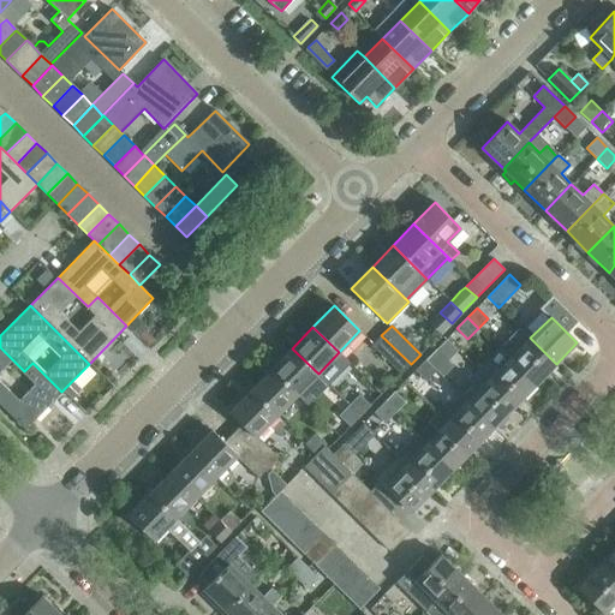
[(536,384),(556,364),(530,338),(530,339),(519,328),(499,350),(509,359),(536,384)]
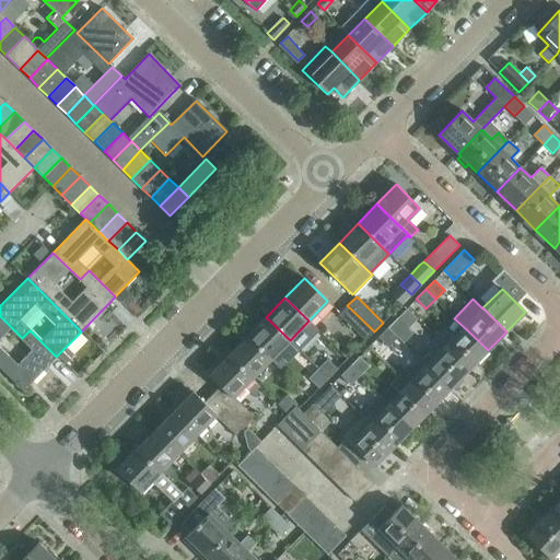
[(365,341),(374,331),(347,305),(338,315),(365,341)]
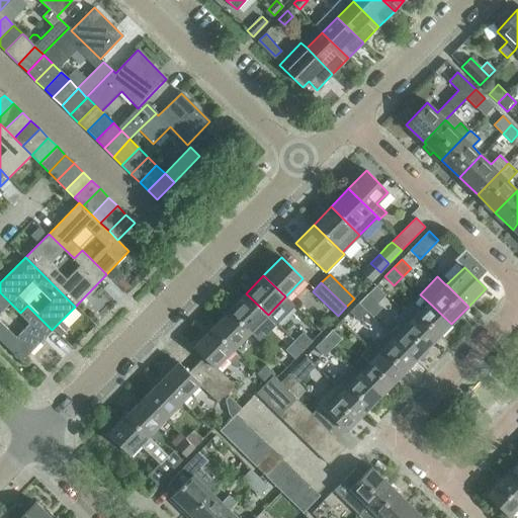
[(0,340),(21,361),(52,330),(27,306),(20,313),(0,292),(0,340)]
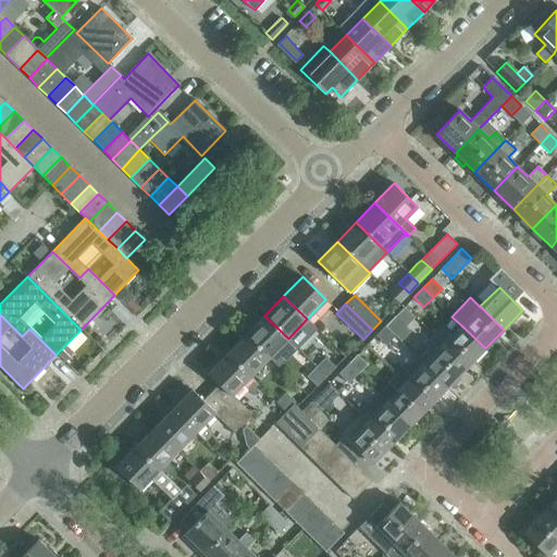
[(269,358),(288,338),(264,316),(246,335),(269,358)]
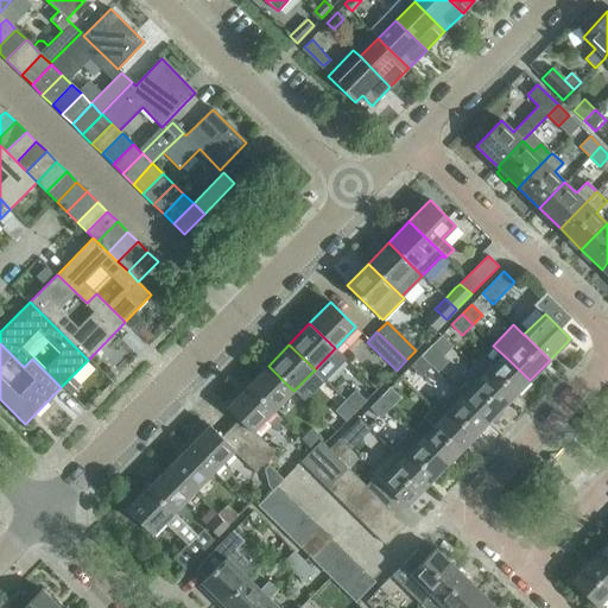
[(431,367),(442,356),(431,346),(420,356),(431,367)]
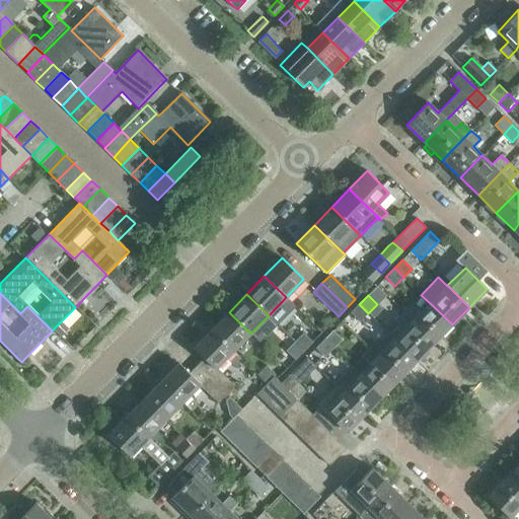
[(403,312),(434,343),(452,324),(430,303),(421,313),(412,304),(403,312)]
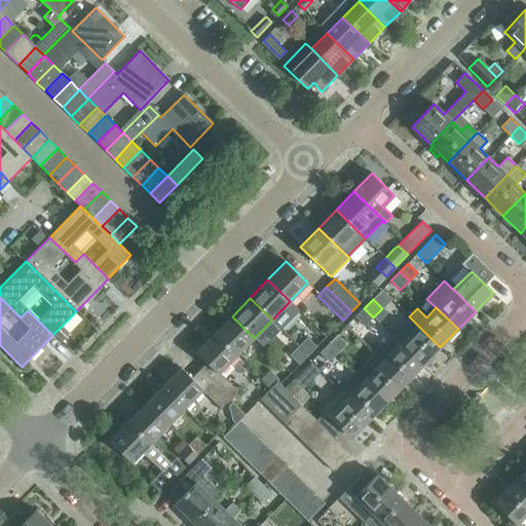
[(365,326),(373,317),(364,308),(354,316),(365,326)]
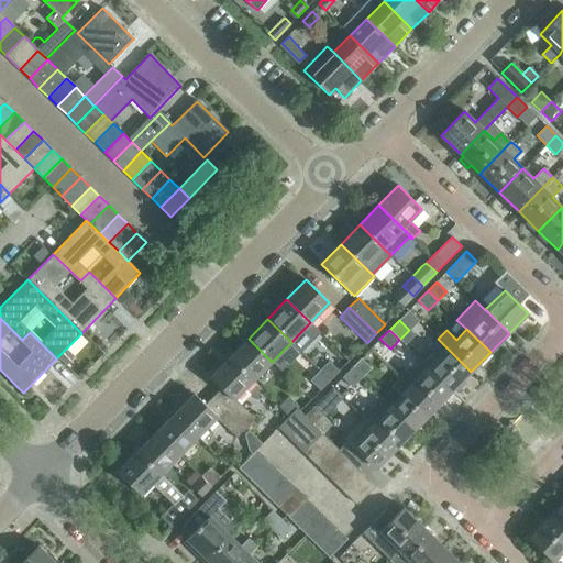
[(249,339),(229,357),(253,381),(272,362),(249,339)]
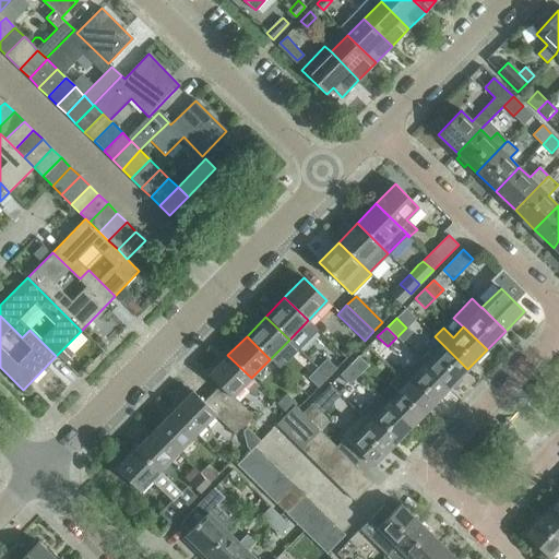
[(449,389),(467,369),(435,336),(426,346),(431,352),(421,361),(449,389)]
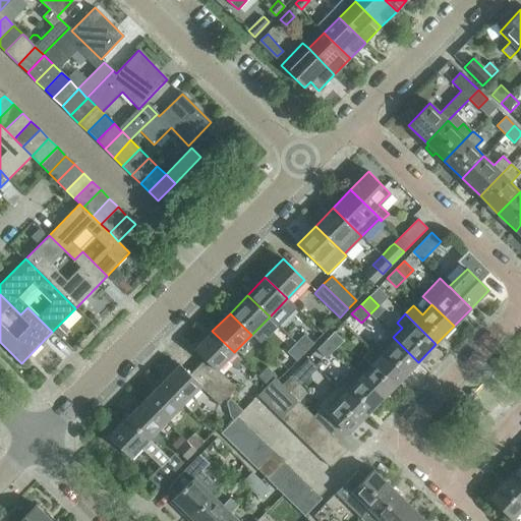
[(61,323),(55,330),(61,337),(68,330),(61,323)]
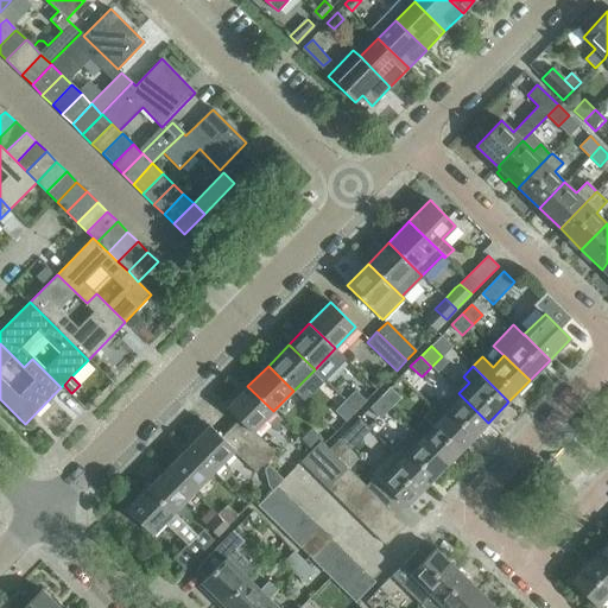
[(266,462),(277,451),(254,430),(265,420),(274,430),(283,422),(273,411),(247,386),(240,393),(236,391),(225,403),(228,406),(227,407),(240,420),(232,429),(266,462)]
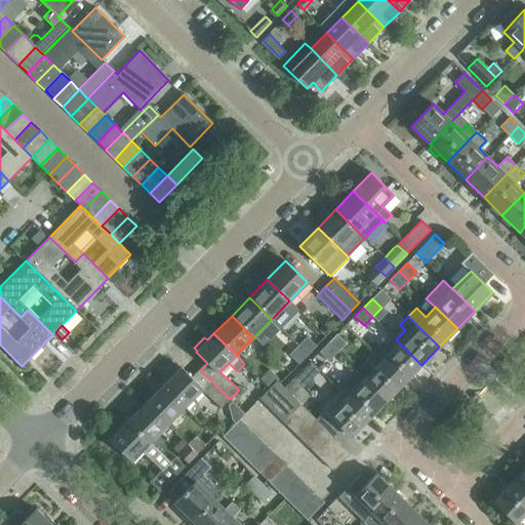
[(336,353),(346,344),(336,334),(327,344),(336,353)]
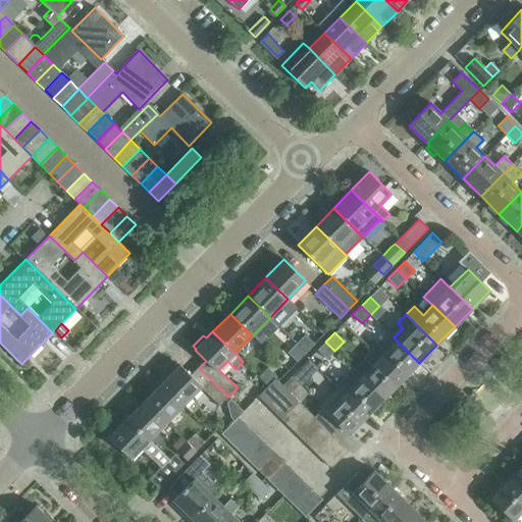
[(306,353),(314,345),(305,335),(297,344),(306,353)]
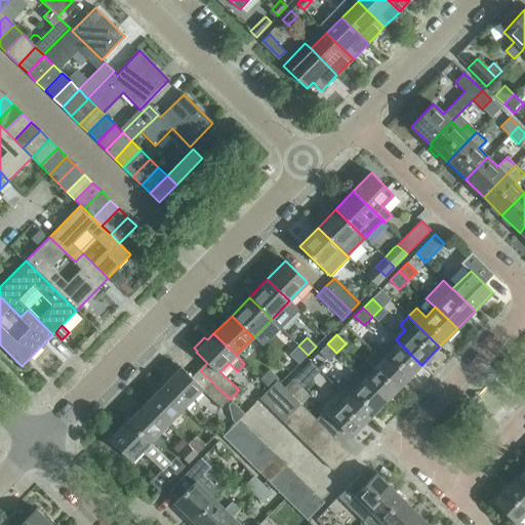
[(404,384),(421,365),(396,339),(387,349),(382,345),(374,354),(404,384)]
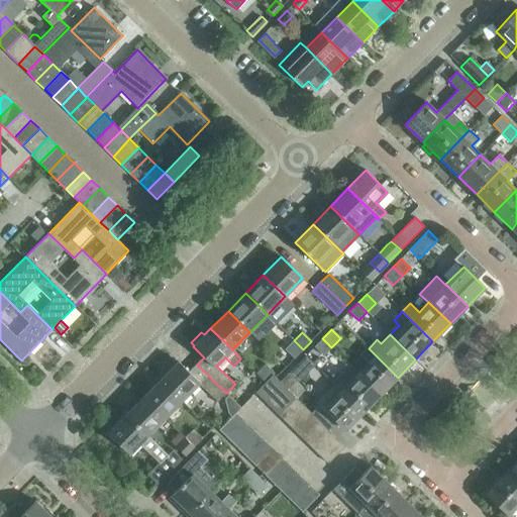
[(323,356),(331,347),(322,338),(314,347),(323,356)]
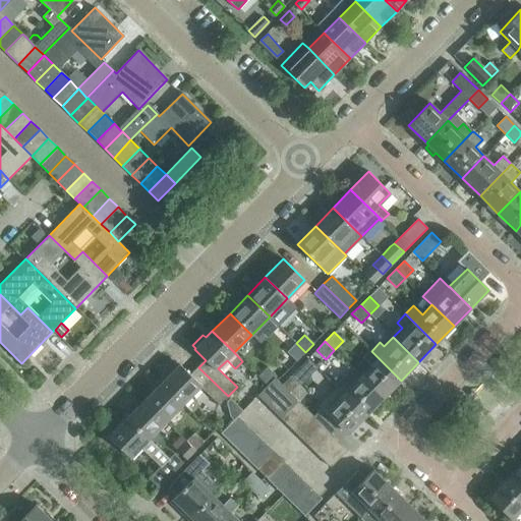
[(296,361),(305,352),(296,343),(287,352),(296,361)]
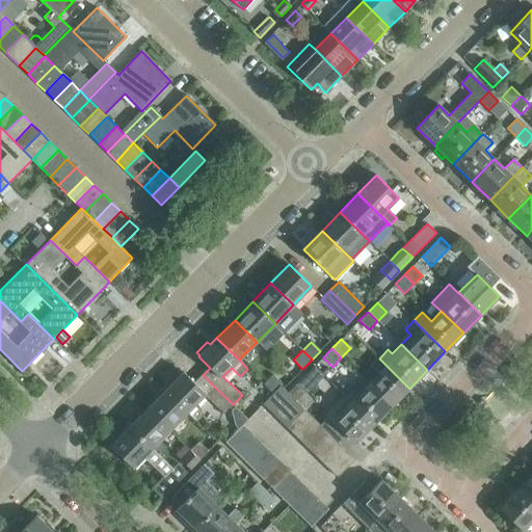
[(379,373),(369,383),(369,384),(391,406),(409,389),(379,358),(372,366),(379,373)]
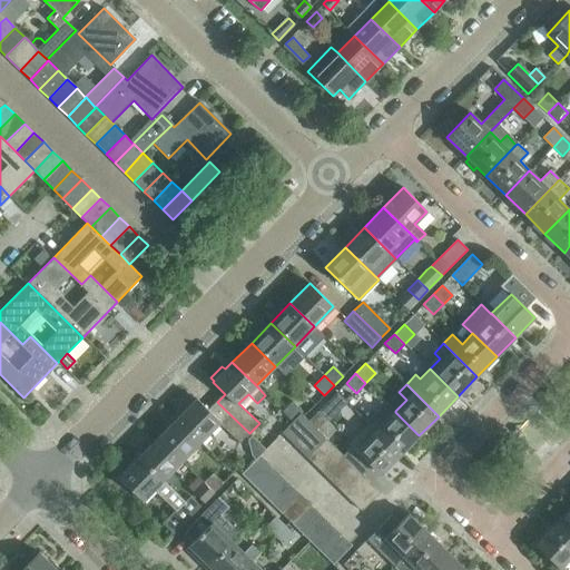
[(219,423),(228,433),(239,443),(249,433),(217,402),(209,411),(196,399),(195,400),(193,396),(180,409),(184,412),(177,419),(200,442),(210,451),(218,443),(208,434),(219,423)]
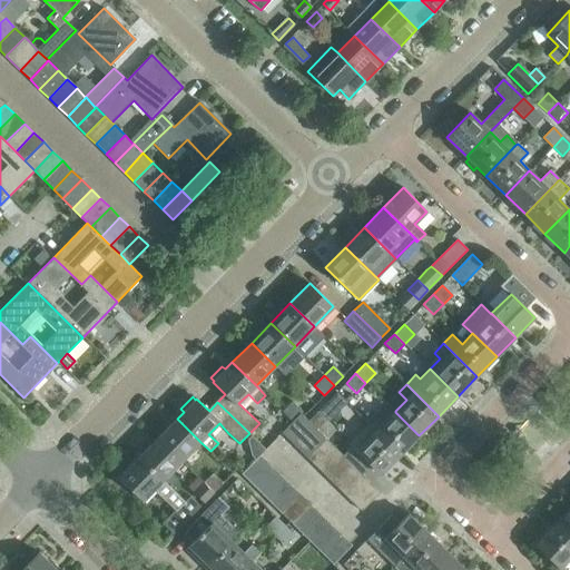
[(293,422),(301,414),(302,412),(292,402),(283,412),(293,422)]
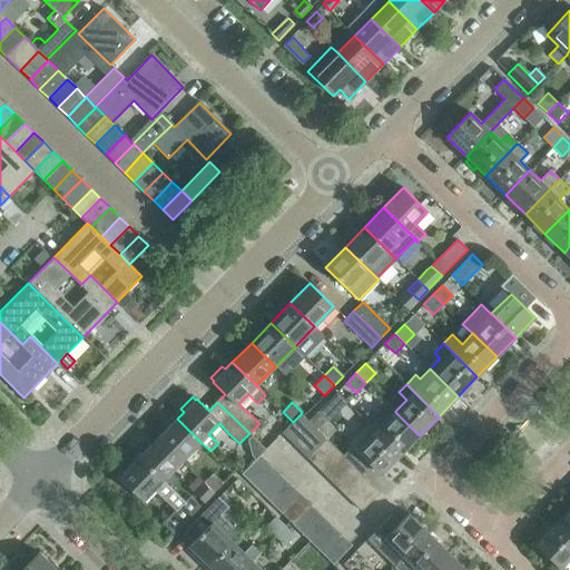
[(400,455),(419,435),(395,412),(395,411),(386,402),(366,422),(370,425),(400,455)]
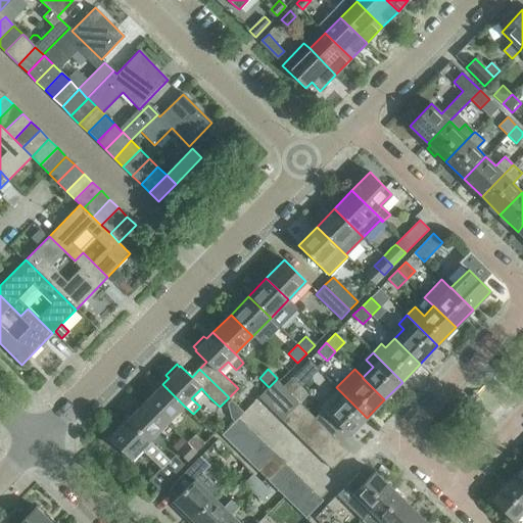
[(300,405),(310,395),(292,378),(283,387),(300,405)]
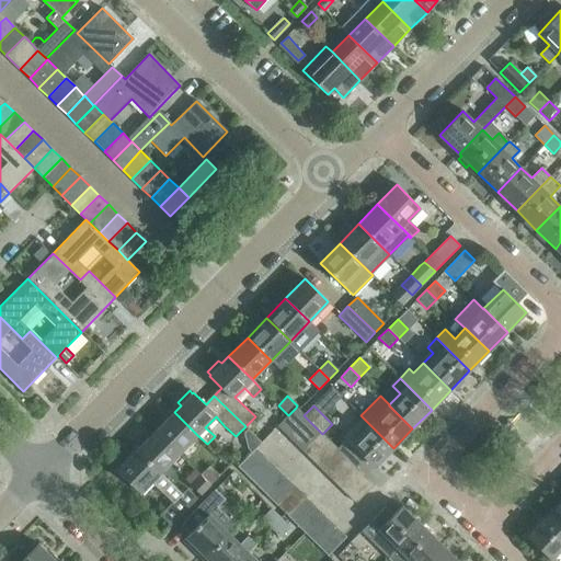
[(288,437),(307,419),(296,408),(288,415),(277,426),(288,437)]
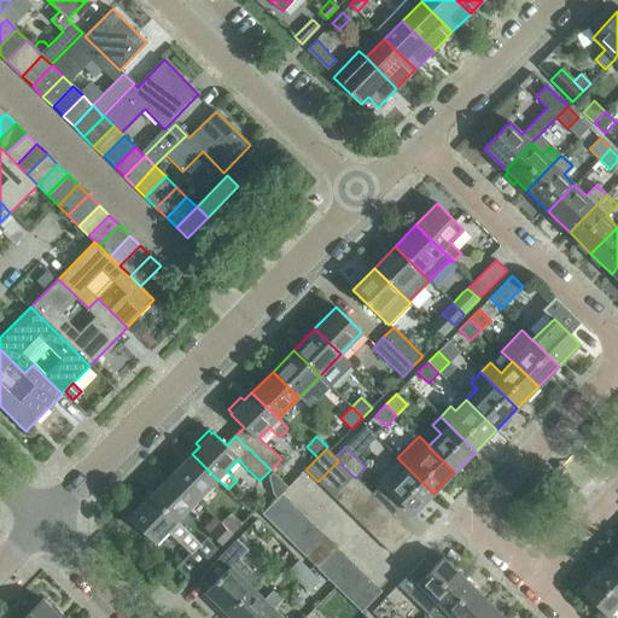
[(217,479),(192,454),(170,474),(197,501),(217,479)]
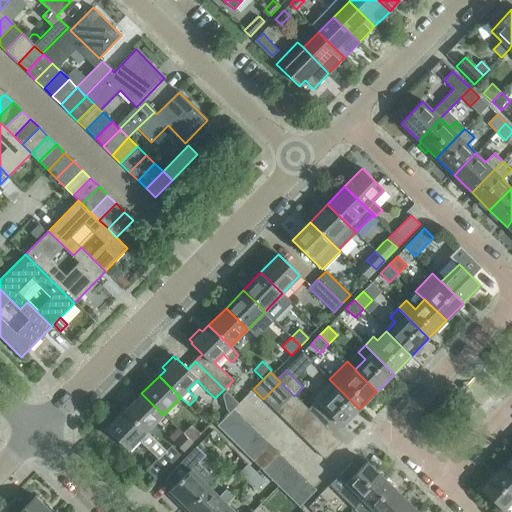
[(293,395),(280,382),(263,399),(276,412),(293,395)]
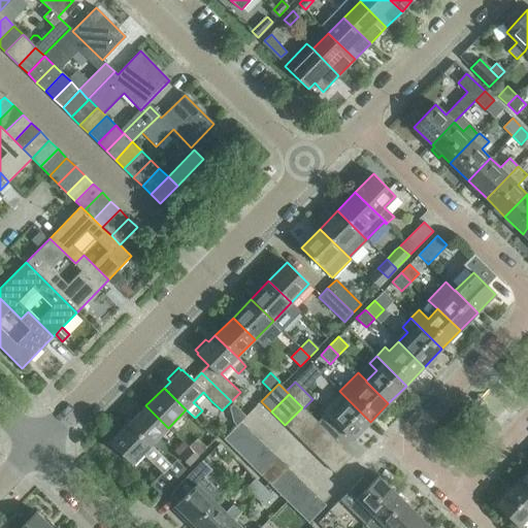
[(370,422),(342,394),(316,421),(327,431),(335,439),(343,431),(353,440),(370,422)]
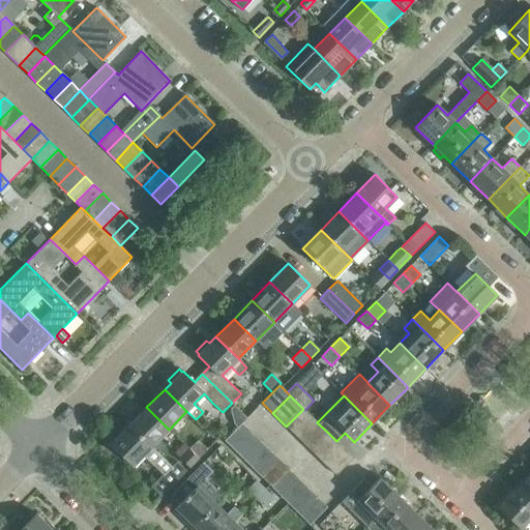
[(146,407),(128,425),(150,447),(151,447),(169,430),(146,407)]
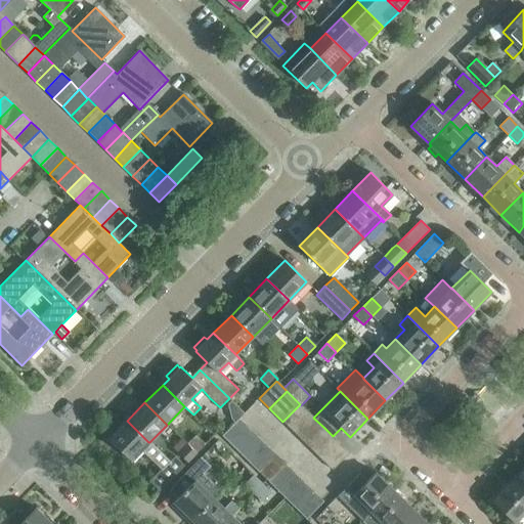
[(296,435),(313,417),(300,404),(282,422),(296,435)]
